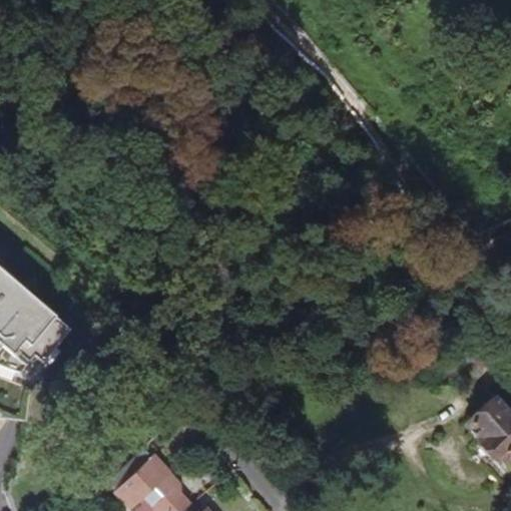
[(0,360),(18,367),(26,358),(35,365),(69,324),(0,266),(0,360)]
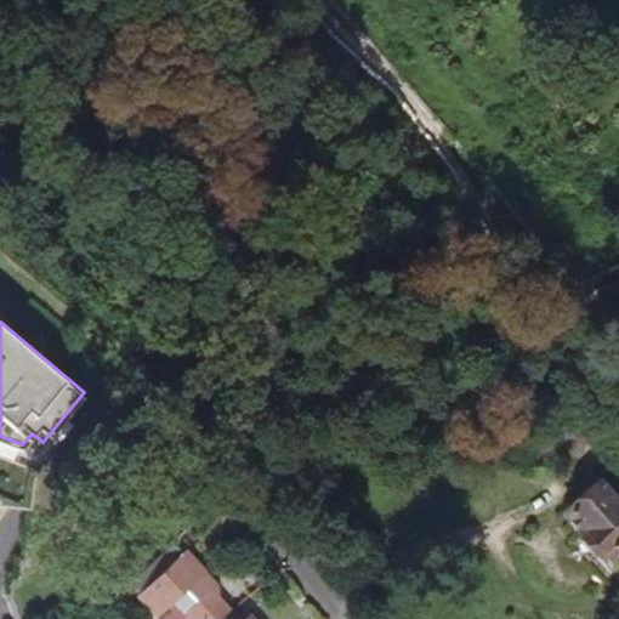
[(618,501),(601,482),(584,498),(581,495),(578,494),(571,501),(571,505),(573,507),(567,512),(584,531),(583,531),(603,554),(605,552),(618,568),(618,501)]
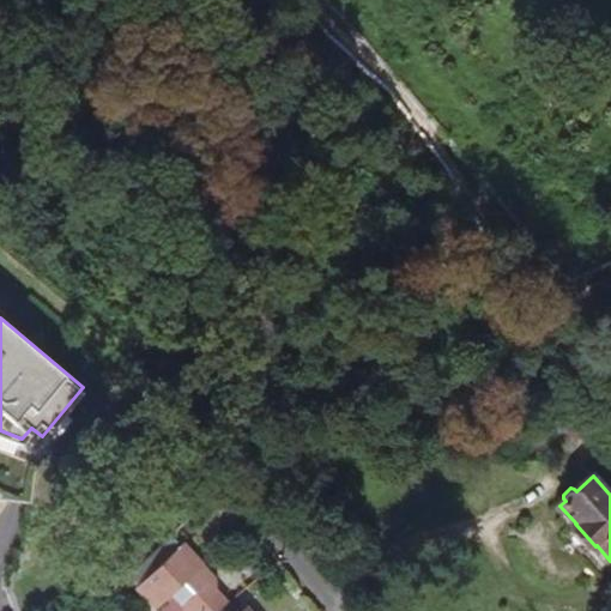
[(182,544),(174,536),(132,576),(139,585),(182,544)]
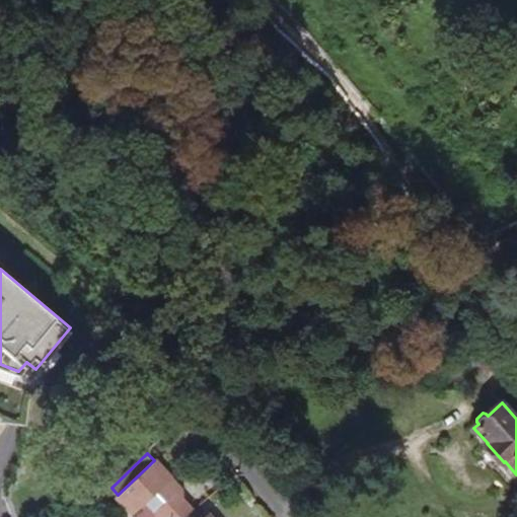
[(183,516),(194,509),(176,489),(176,482),(154,459),(154,460),(118,495),(131,508),(144,495),(149,500),(134,512),(138,516),(183,516)]
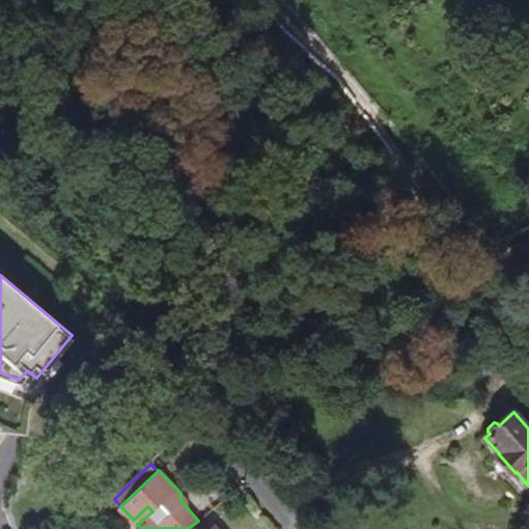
[(207,528),(214,525),(206,514),(198,521),(188,528),(207,528)]
